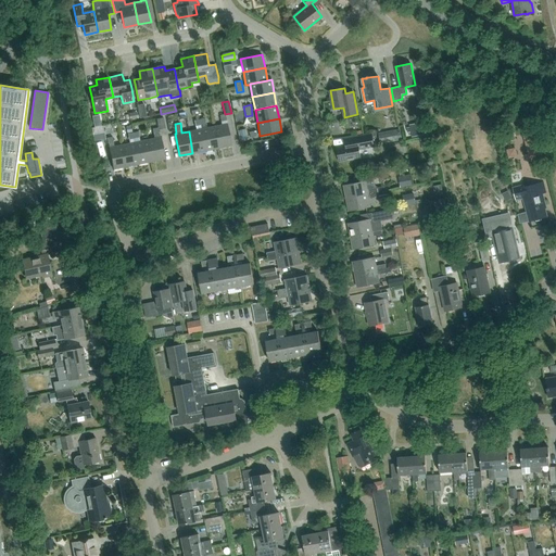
[(533,127),(532,127),(530,123),(522,125),(523,129),(521,130),(529,159),(540,155),(533,127)]
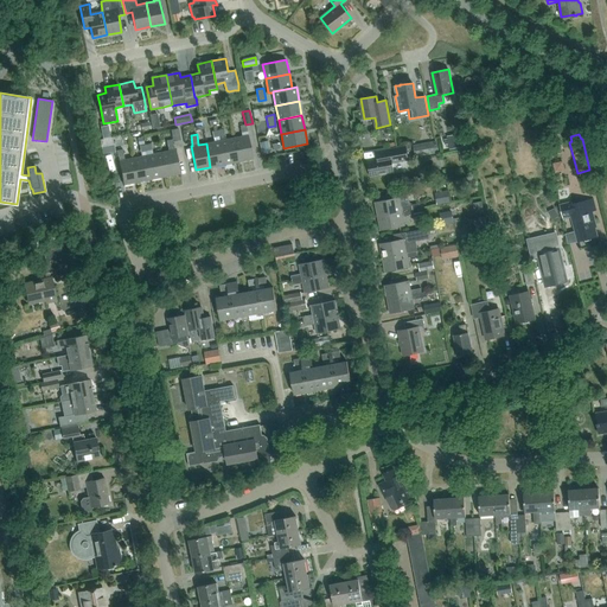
[(234,138),(238,161),(253,159),(248,135),(234,138)]
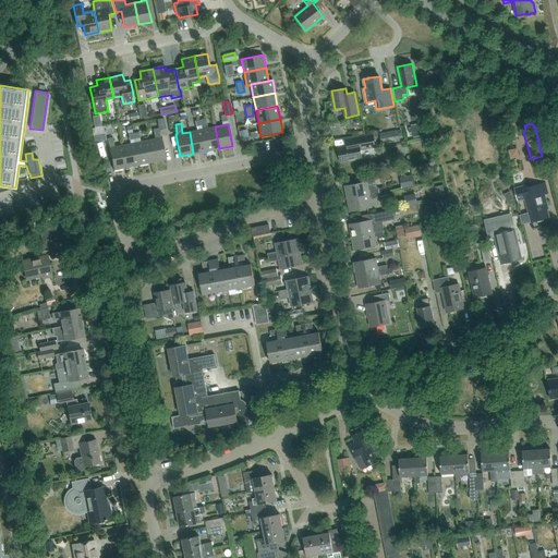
[(95,128),(92,128),(94,135),(96,134),(105,133),(104,125),(101,126),(95,128)]
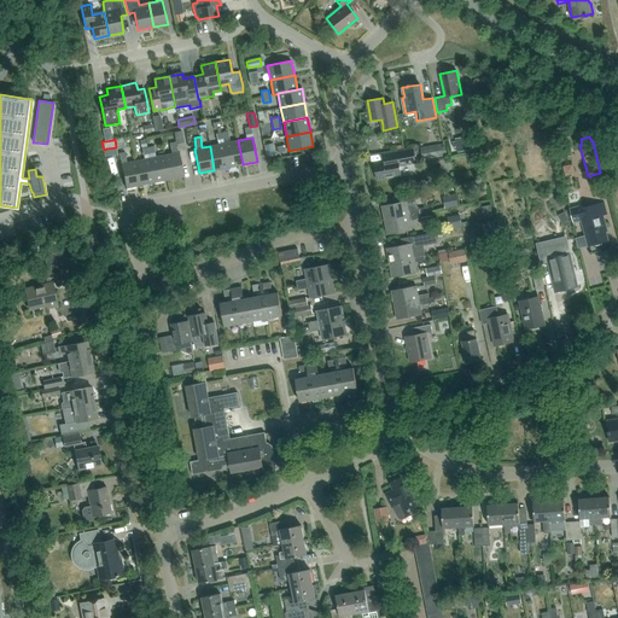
[(467,139),(453,143),(454,147),(458,146),(459,152),(470,150),(467,139)]
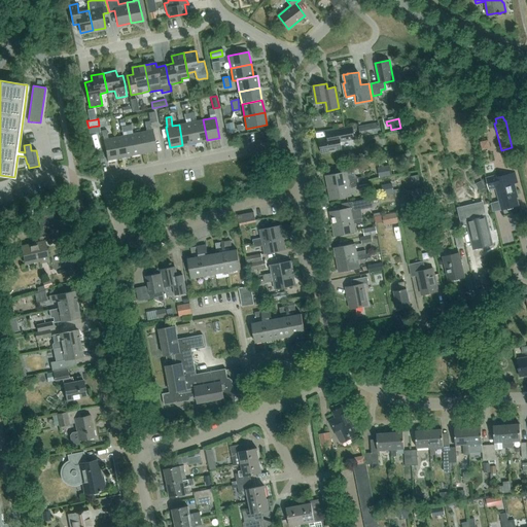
[(190,123),(195,143),(207,140),(203,119),(196,121),(190,123)]
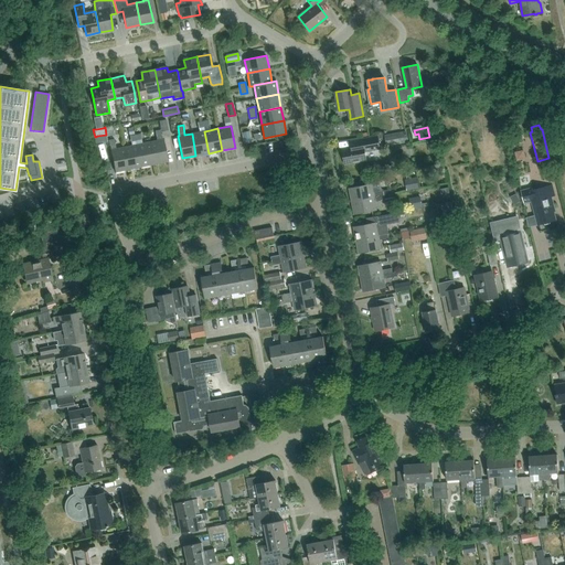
[(157,140),(150,141),(155,164),(168,161),(163,139),(162,139),(160,129),(155,130),(157,140)]
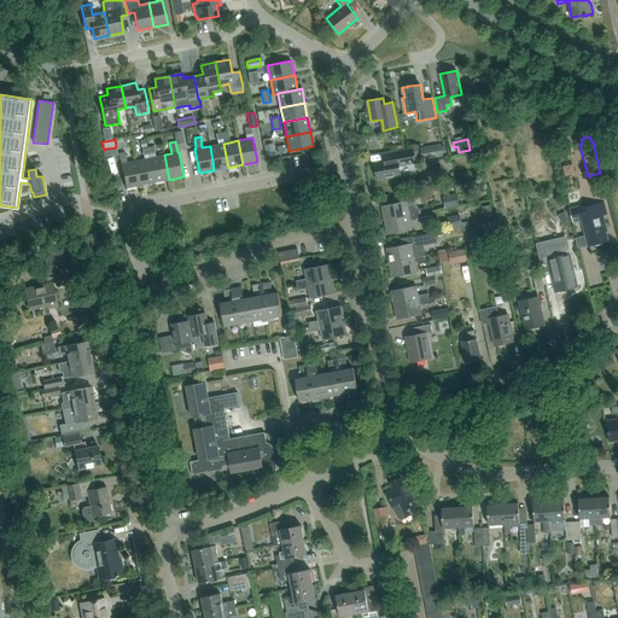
[(210,146),(214,170),(228,168),(223,144),(217,145),(210,146)]
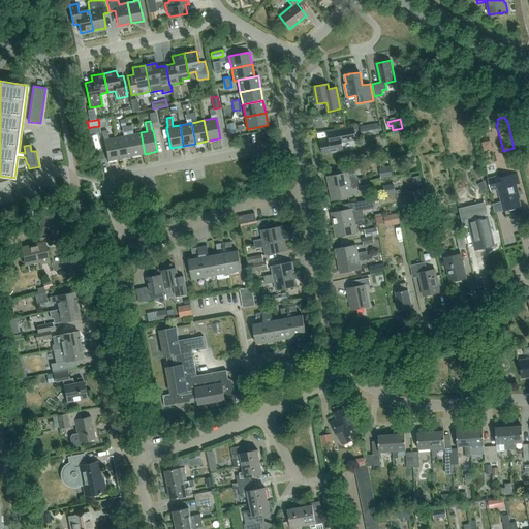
[(236,133),(234,123),(226,124),(228,134),(236,133)]
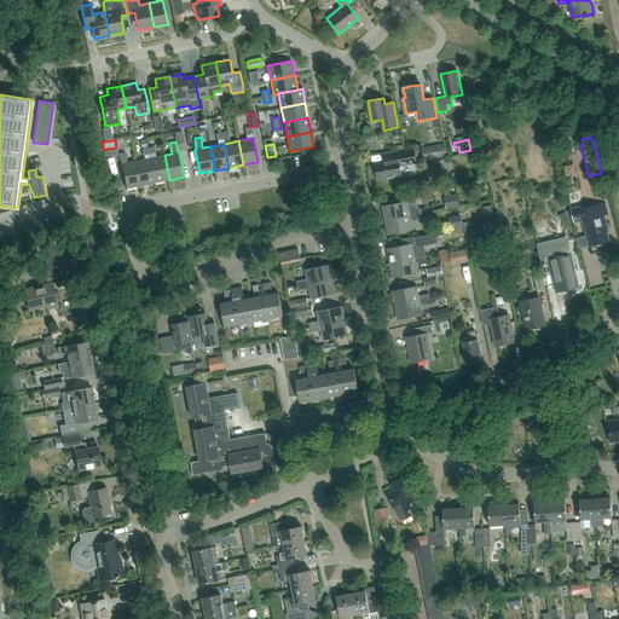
[(444,158),(441,146),(422,149),(423,162),(444,158)]
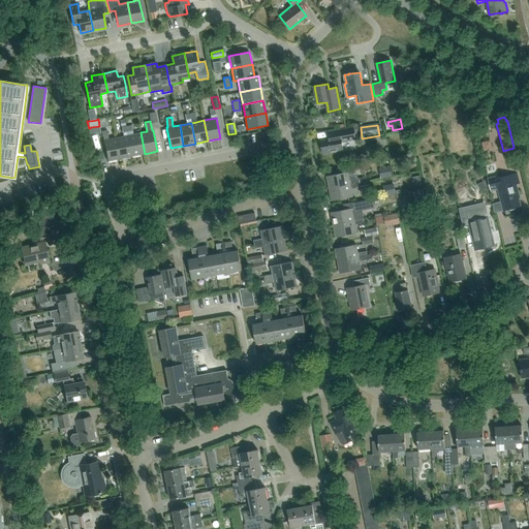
[(329,138),(320,139),(323,154),(343,151),(342,142),(351,141),(356,139),(355,133),(353,127),(336,130),(328,132),(329,138)]
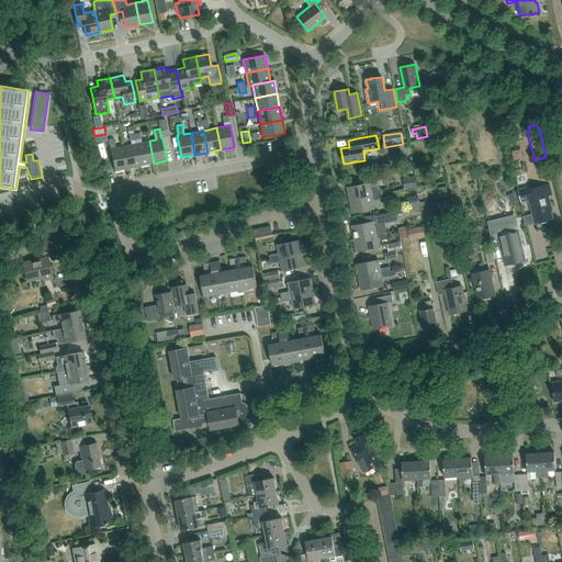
[(114,171),(127,168),(123,146),(116,147),(114,138),(109,139),(114,171)]
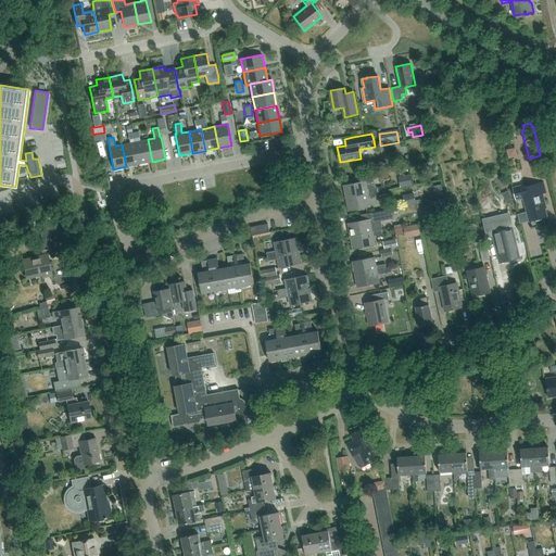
[(139,164),(152,162),(148,139),(140,141),(140,138),(135,139),(135,142),(139,164)]
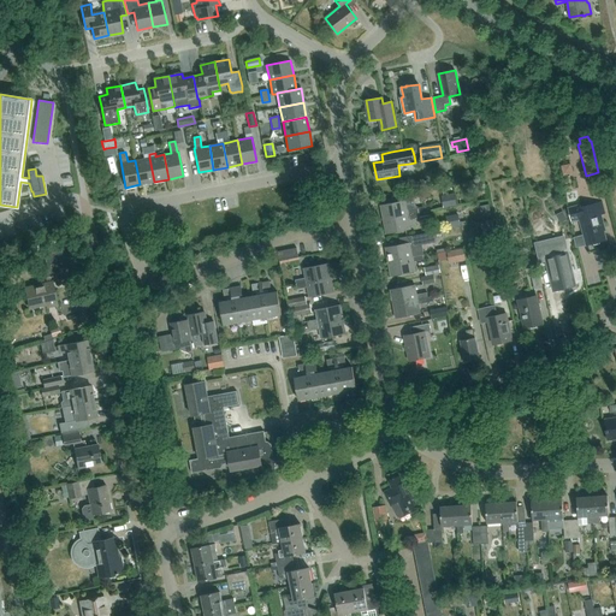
[(143,159),(135,160),(140,184),(154,182),(149,158),(149,154),(143,155),(143,159)]
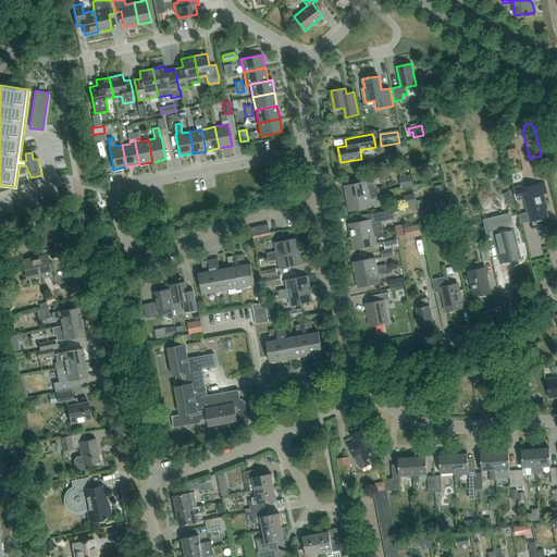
[(509,158),(518,156),(516,147),(507,149),(509,158)]
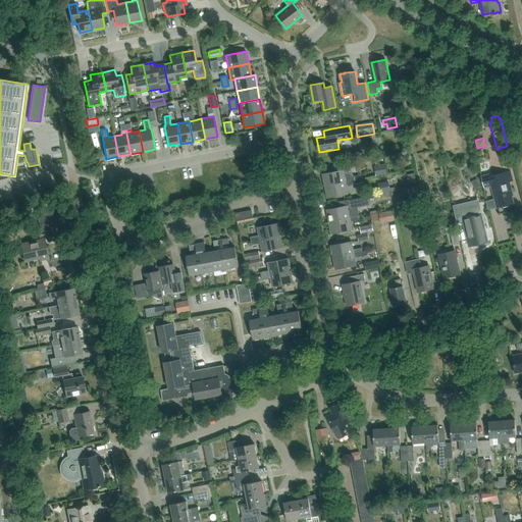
[(380,167),(379,165),(374,166),(375,176),(387,173),(385,166),(380,167)]
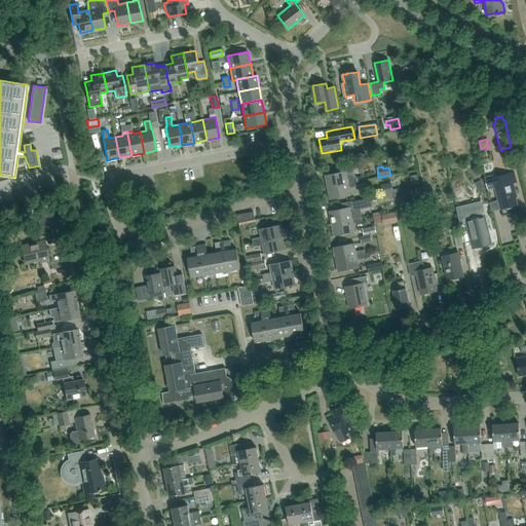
[(325,175),(328,187),(367,179),(366,175),(349,179),(347,170),(325,175)]
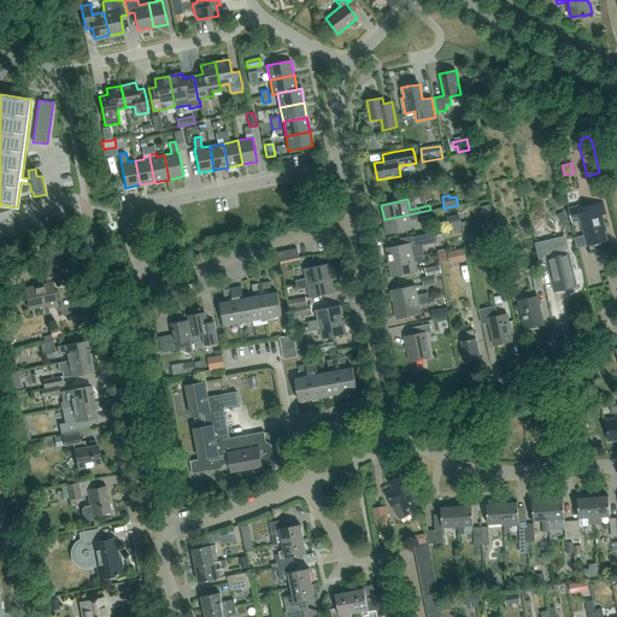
[(573,223),(581,221),(587,246),(607,241),(604,227),(605,227),(603,215),(606,215),(603,203),(599,203),(599,204),(593,205),(594,209),(582,212),(581,205),(569,209),(573,223)]
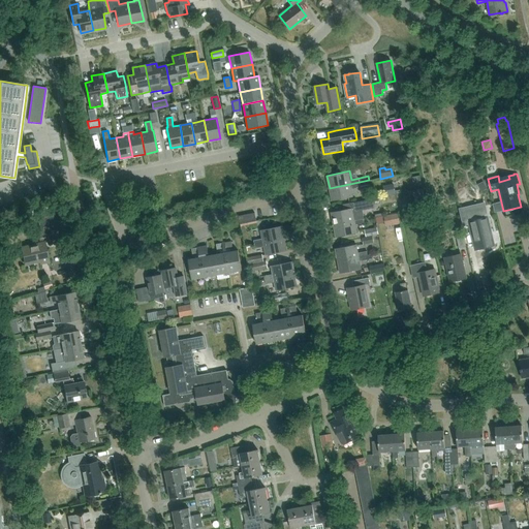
[(421,176),(412,177),(413,185),(422,184),(421,176)]
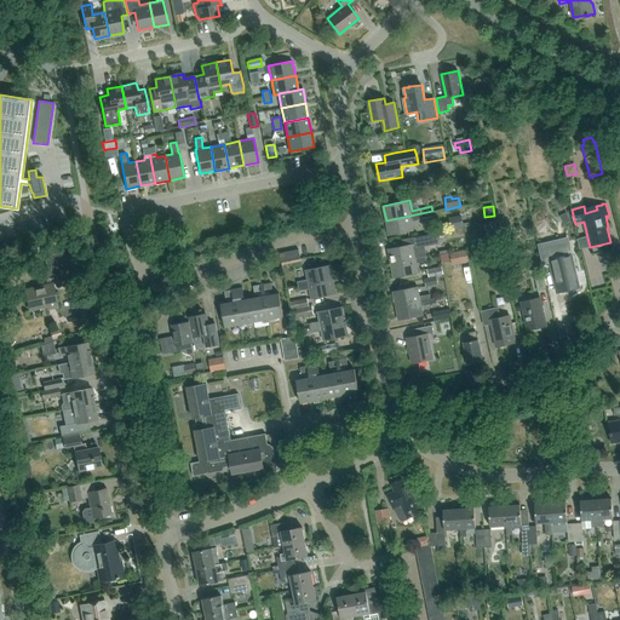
[(432,211),(386,220),(389,235),(415,230),(413,220),(432,216),(432,211)]
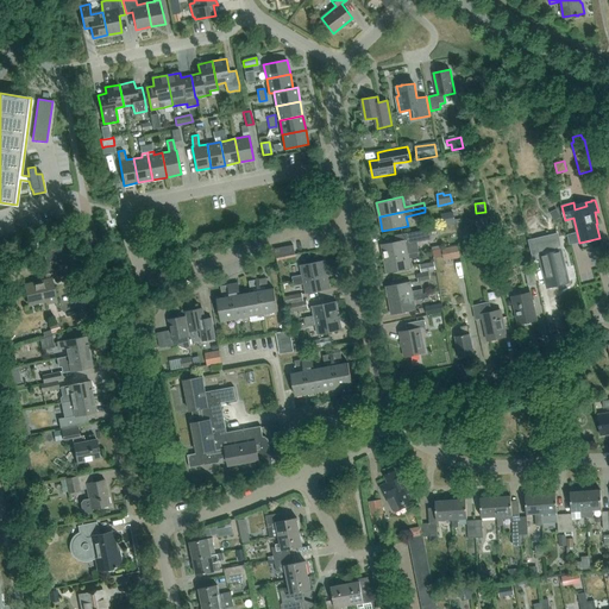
[(454,220),(453,212),(440,214),(443,226),(456,224),(454,220)]
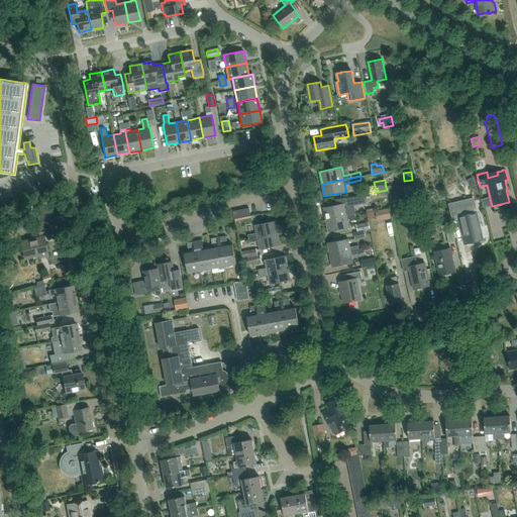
[(457,196),(454,183),(446,185),(449,197),(457,196)]
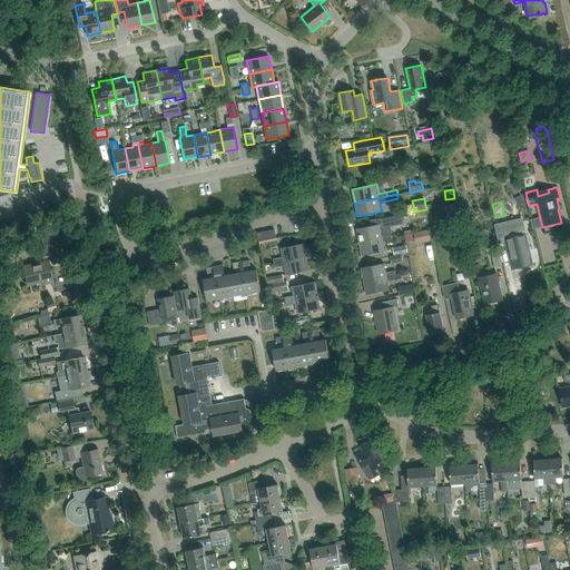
[(356,229),(360,243),(392,236),(390,226),(404,224),(402,214),(380,218),(381,225),(356,229)]
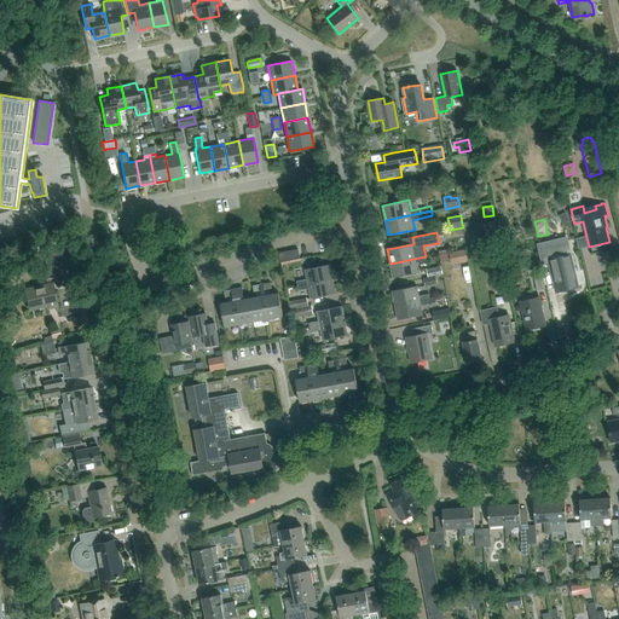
[(449,237),(451,250),(467,248),(464,235),(449,237)]
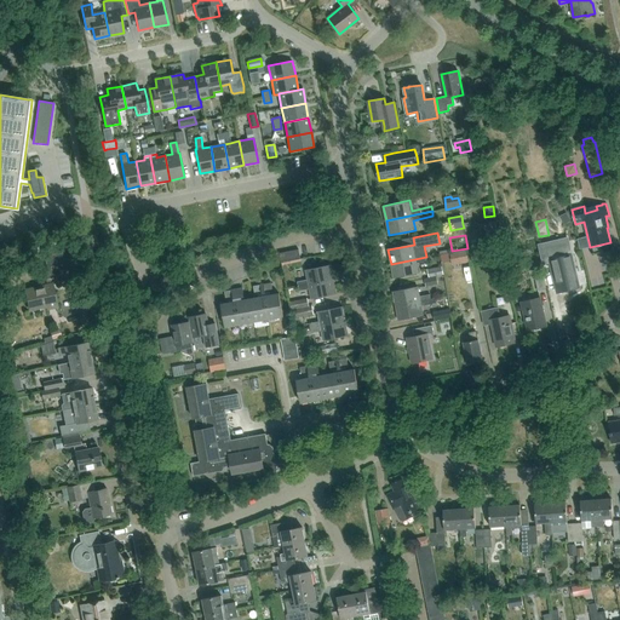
[(481,246),(483,259),(501,256),(499,244),(481,246)]
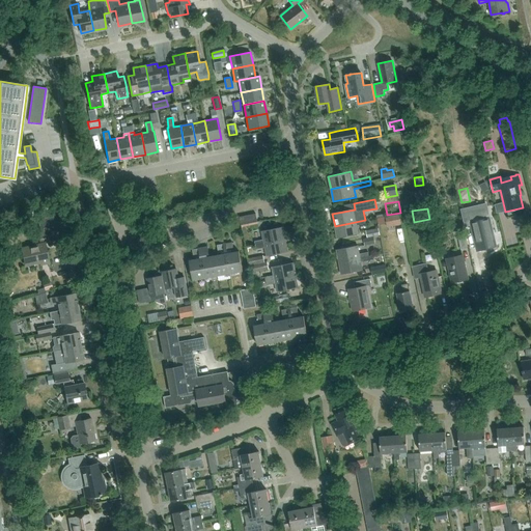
[(48,211),(36,214),(39,228),(36,229),(38,240),(39,244),(44,243),(43,239),(52,236),(53,241),(61,239),(59,228),(58,228),(55,216),(49,218),(48,211)]
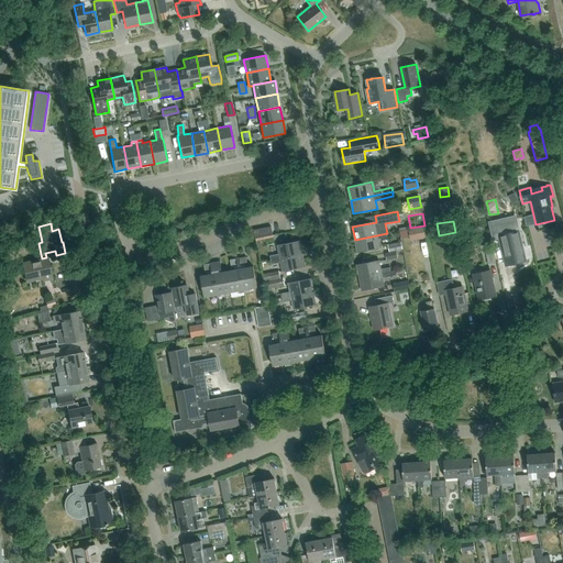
[(506,265),(526,261),(519,232),(512,233),(510,223),(490,229),(493,240),(500,239),(506,265)]
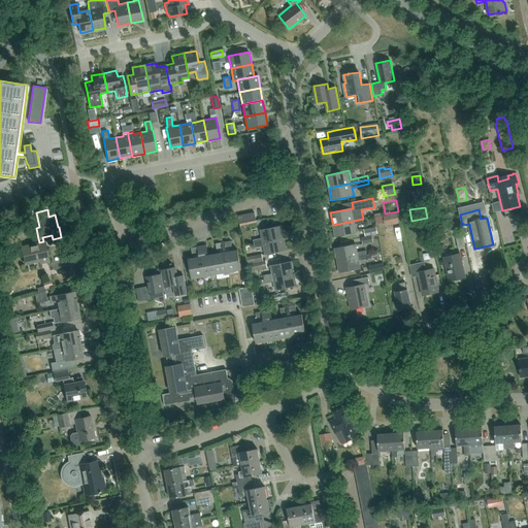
[(399,223),(398,213),(383,216),(385,226),(399,223)]
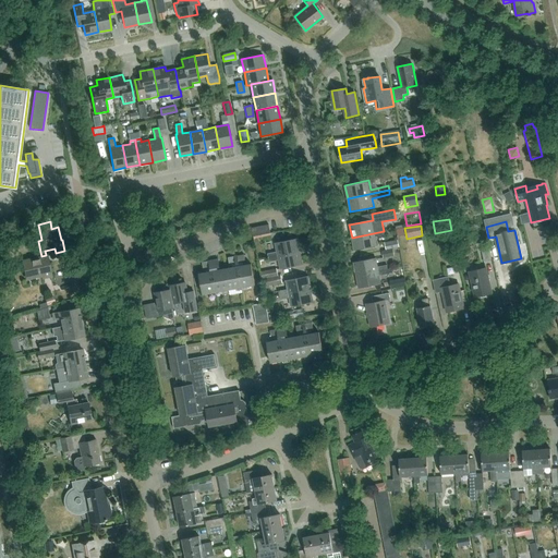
[(460,226),(453,228),(457,239),(463,237),(460,226)]
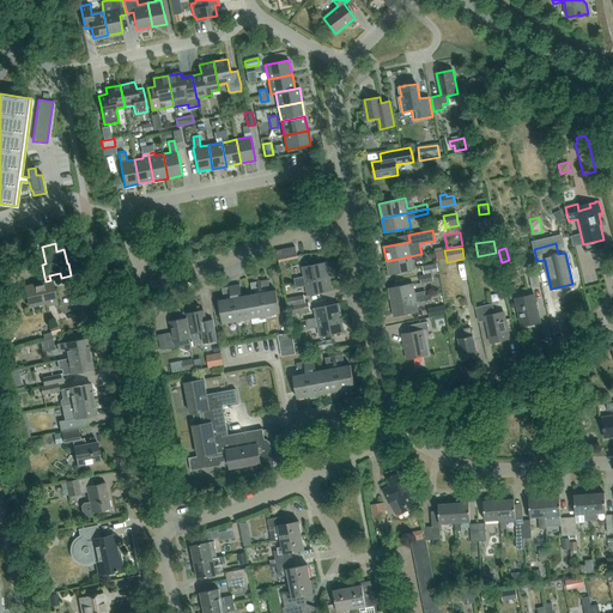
[(422,254),(387,261),(389,275),(413,271),(412,261),(423,259),(422,254)]
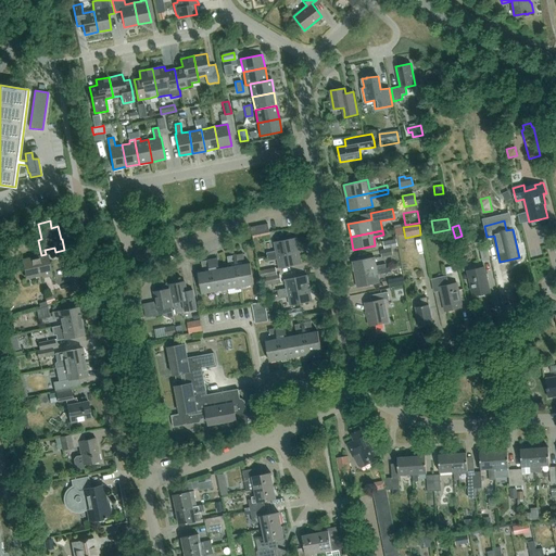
[(267,252),(267,256),(299,251),(297,238),(274,242),(276,251),(267,252)]
